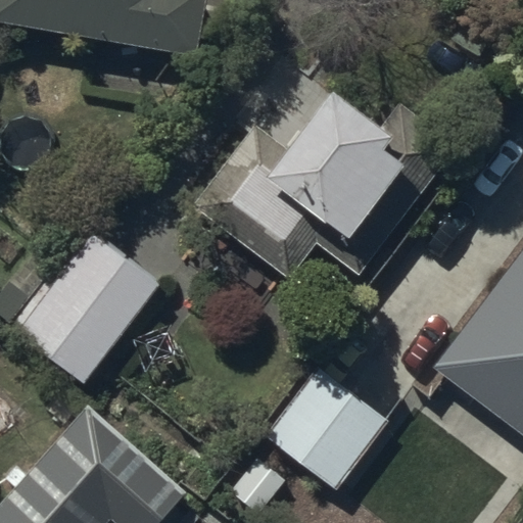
[(0,0),(0,24),(195,56),(204,0),(0,0)]
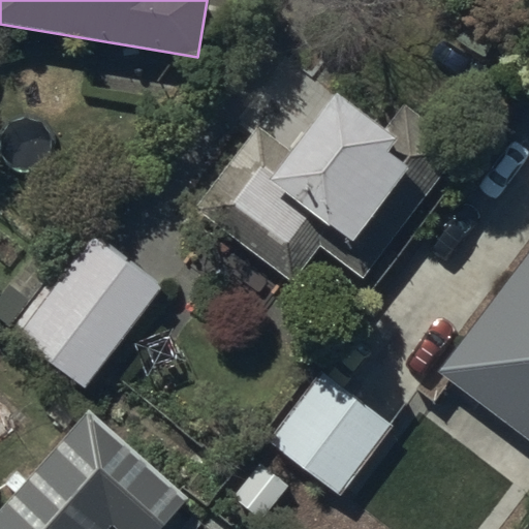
[(384,114),(334,75),(288,133),(257,109),(192,191),(291,269),(321,231),(362,262),(463,132),(404,88),(384,114)]
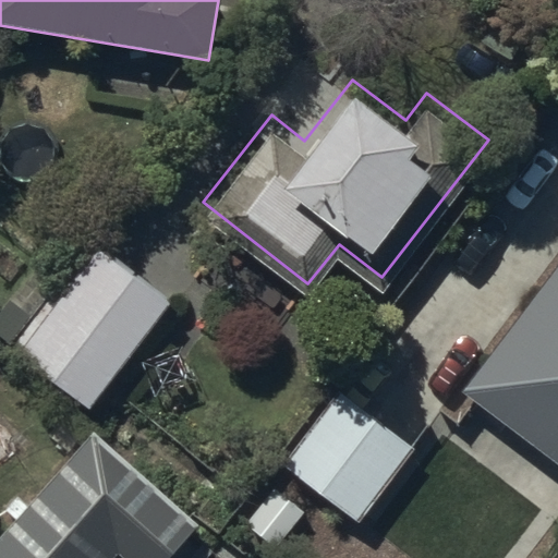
[(97,246),(15,353),(88,410),(171,304),(97,246)]
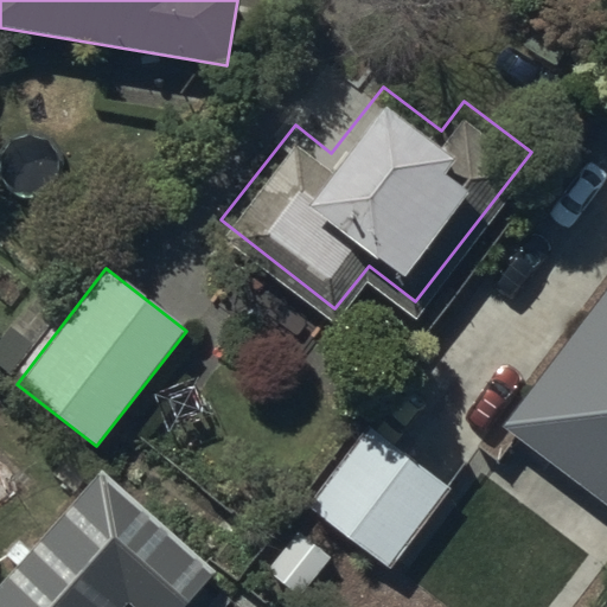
[(606,270),(503,410),(606,489),(606,270)]
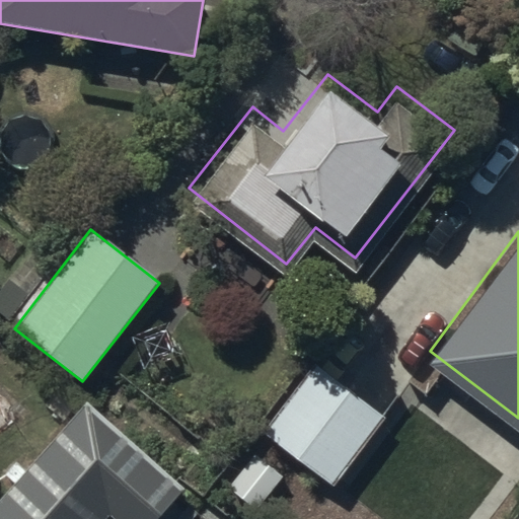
[(385,417),(314,365),(260,433),(334,488),(385,417)]
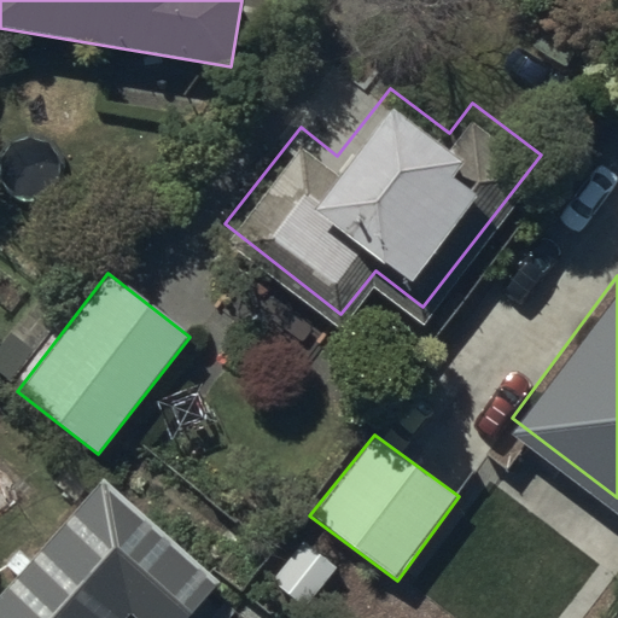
[(17,577),(0,594),(0,617),(127,617),(132,613),(136,617),(187,617),(194,611),(157,577),(185,546),(106,474),(29,561),(18,551),(5,565),(17,577)]
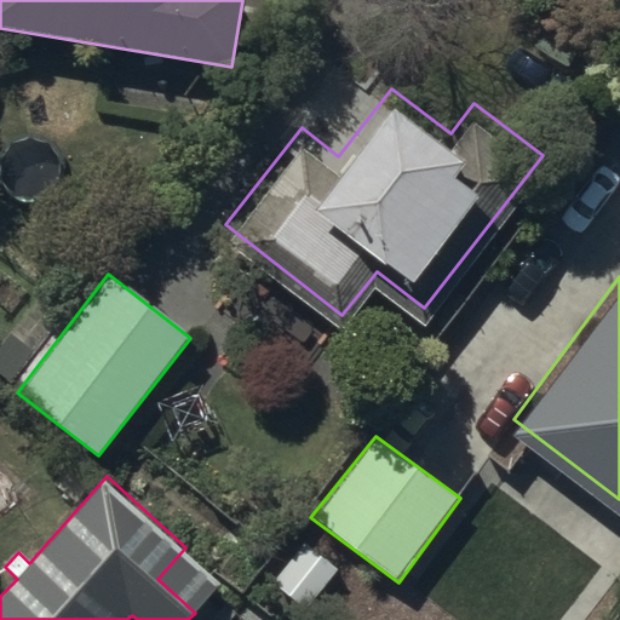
All buildings are outlined.
